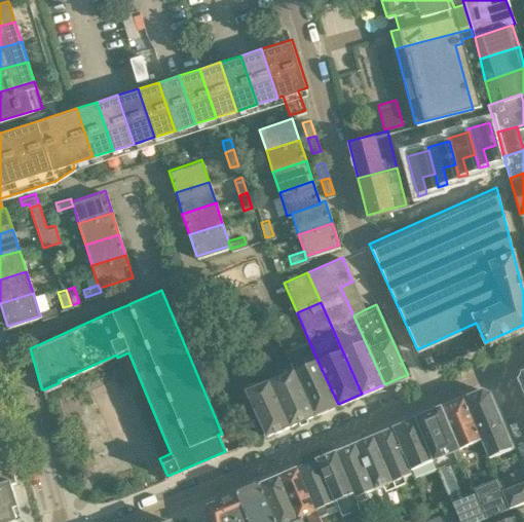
[(40,315),(40,318),(55,313),(53,305),(38,310),(40,315)]
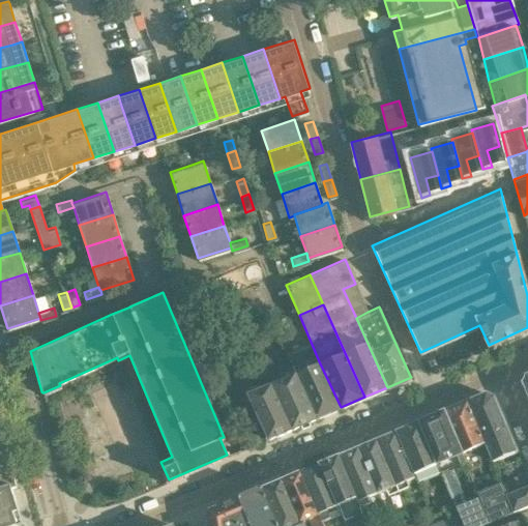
[(247,323),(248,324),(253,334),(271,326),(266,316),(247,323)]
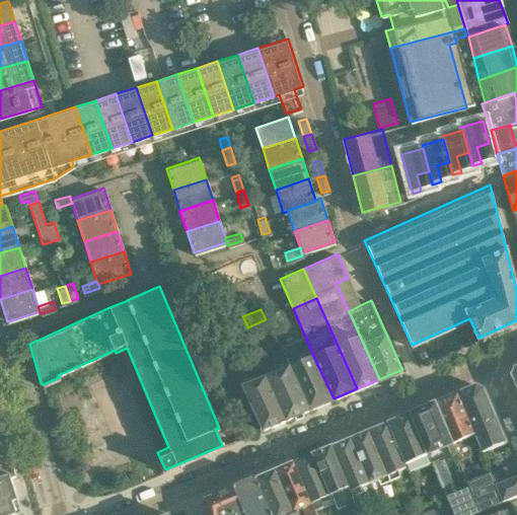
[(278,318),(274,310),(265,314),(269,323),(278,318)]
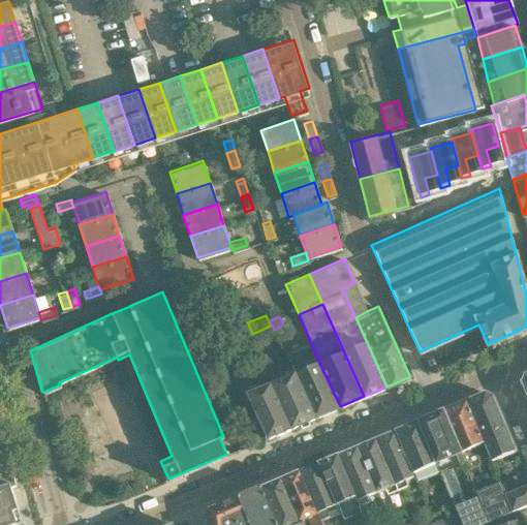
[(318,361),(295,371),(316,417),(340,406),(318,361)]
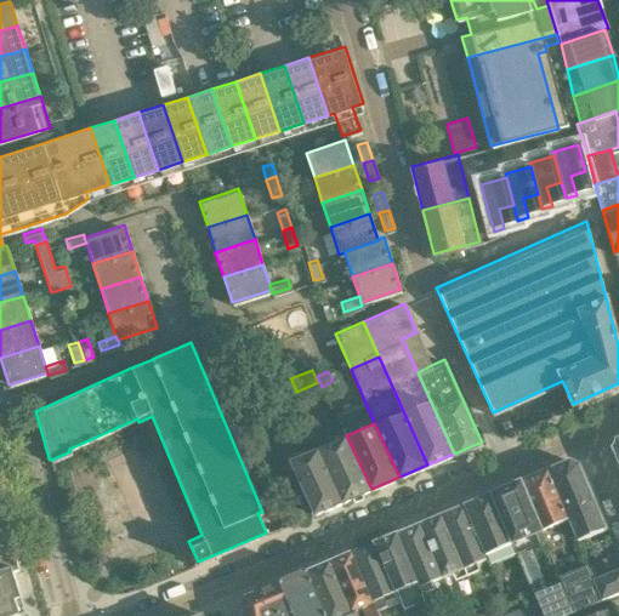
[(289,460),(313,513),(372,489),(346,435),(289,460)]
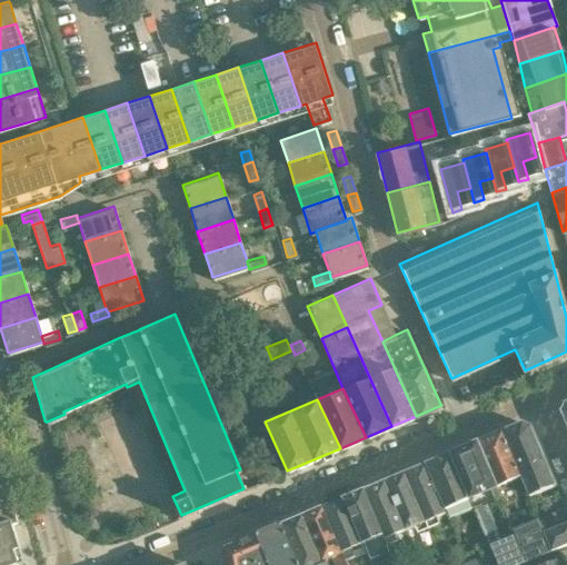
[(527,494),(554,483),(529,424),(520,420),(501,428),(519,474),(527,494)]
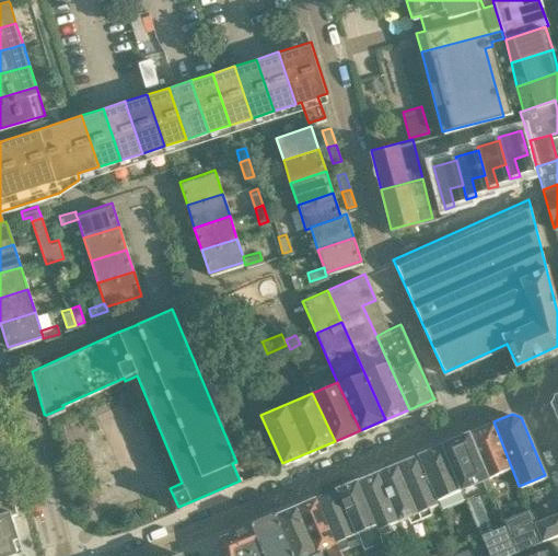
[(511,466),(493,421),(467,432),(491,486),(506,523),(516,549),(542,540),(534,521),(529,508),(514,513),(504,489),(508,488),(500,471),(511,466)]
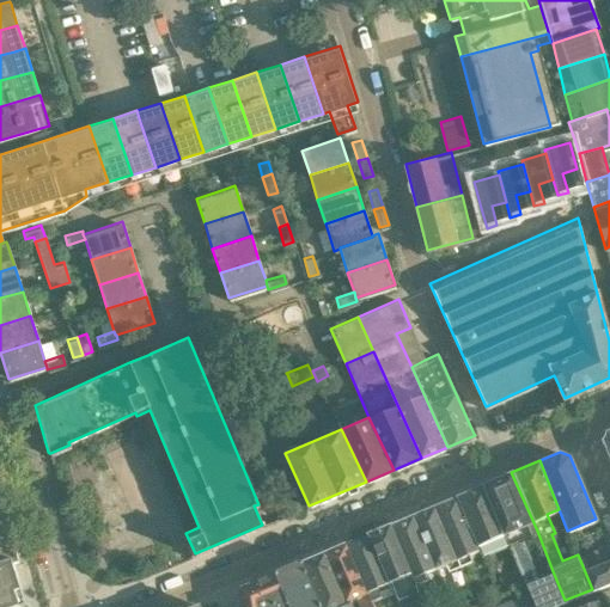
[(537,531),(511,472),(483,484),(504,533),(506,538),(529,528),(531,533),(537,531)]
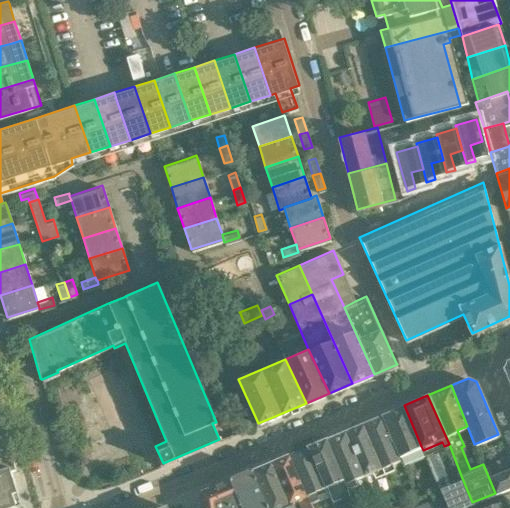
[(404,405),(381,415),(398,456),(399,455),(421,446),(404,405)]
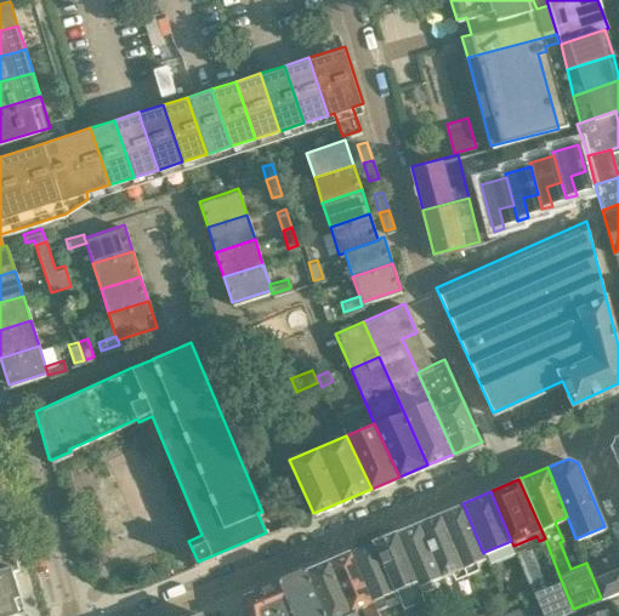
[(463,503),(439,512),(463,565),(486,555),(484,552),(483,553),(463,503)]
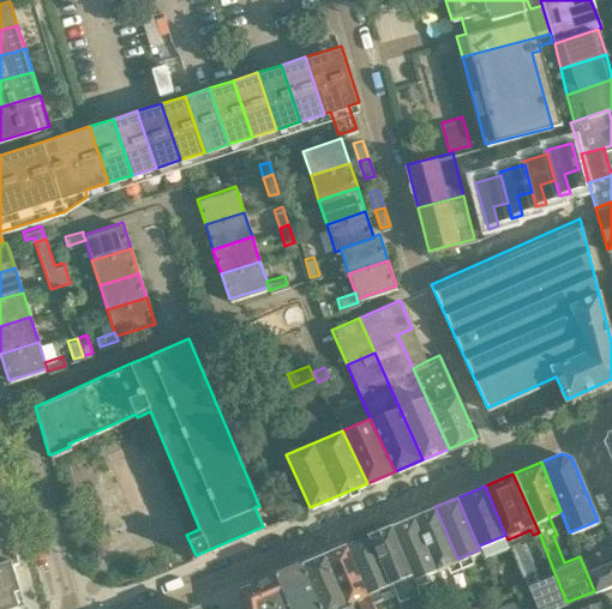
[(435,506),(413,516),(436,568),(457,559),(435,506)]
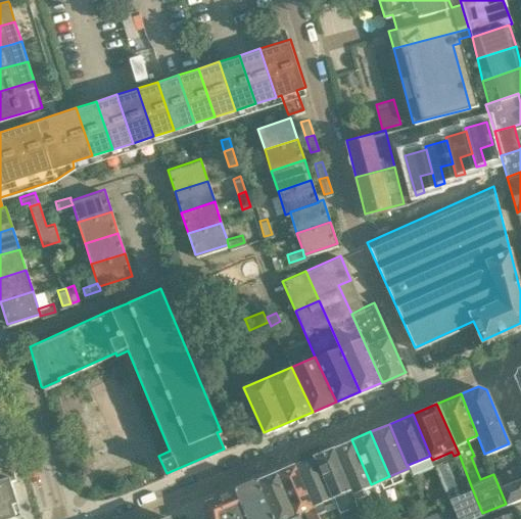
[(352,492),(371,484),(351,439),(333,447),(352,492)]
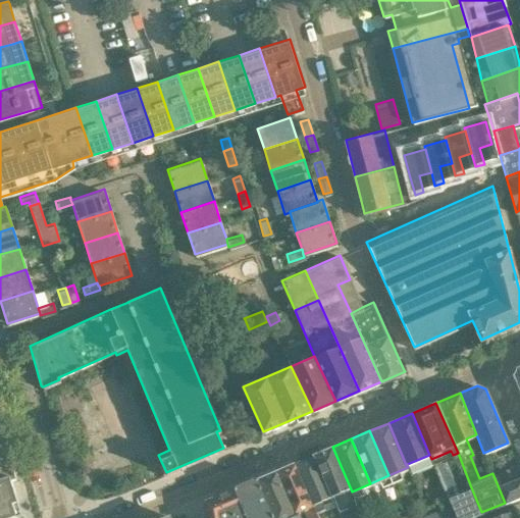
[(6,447),(0,449),(0,485),(12,482),(10,479),(15,477),(6,447)]
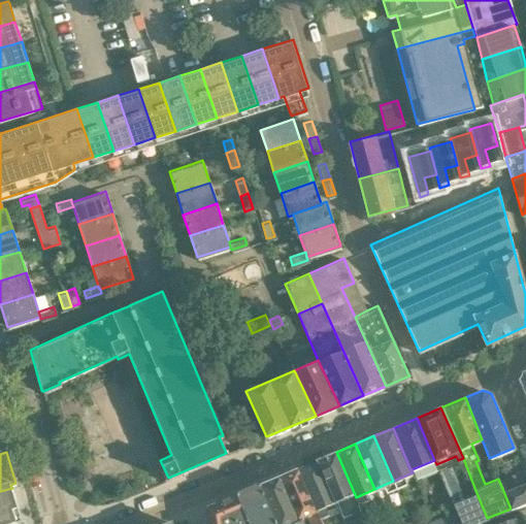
[(366,523),(356,497),(336,452),(317,459),(334,501),(338,510),(341,517),(343,523),(366,523)]
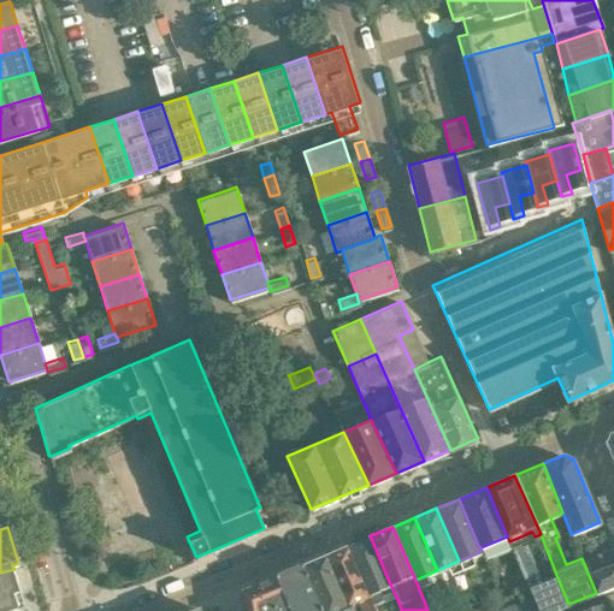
[(390,585),(370,535),(349,545),(373,603),(395,594),(390,585)]
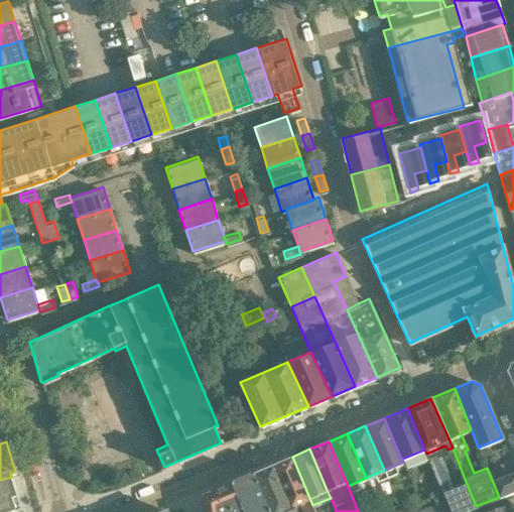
[(442,492),(448,504),(451,511),(461,511),(476,506),(466,482),(454,486),(439,454),(428,458),(442,491),(442,492)]
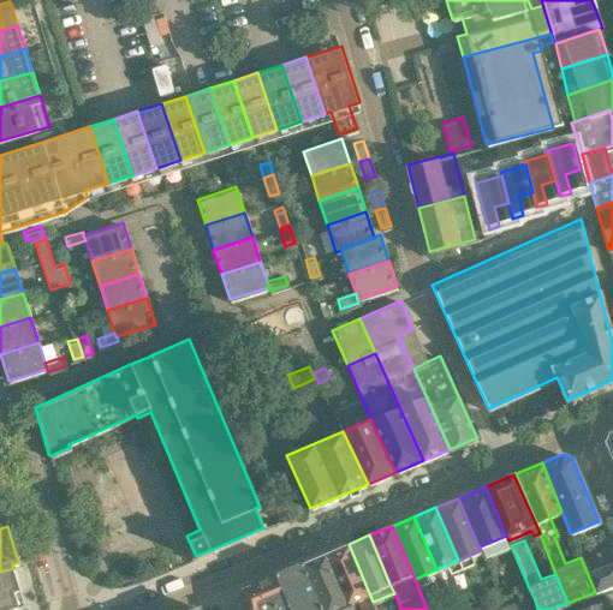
[(376,609),(373,602),(349,544),(326,554),(347,603),(351,600),(355,609),(376,609)]
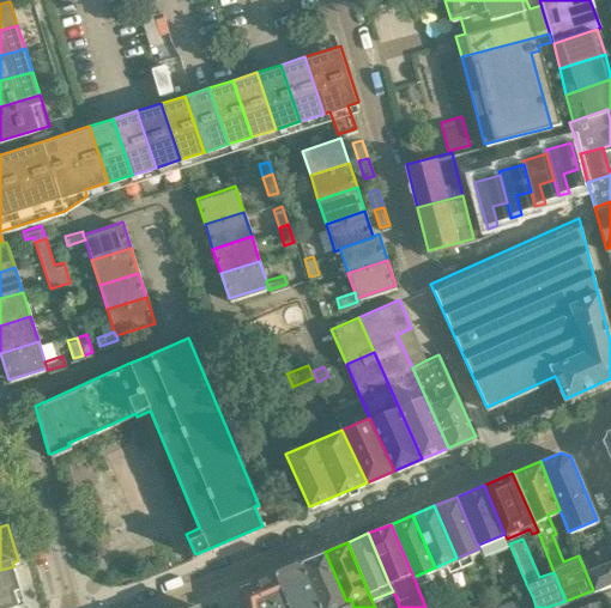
[(346,601),(325,552),(302,561),(321,607),(336,607),(338,607),(354,607),(350,599),(346,601)]
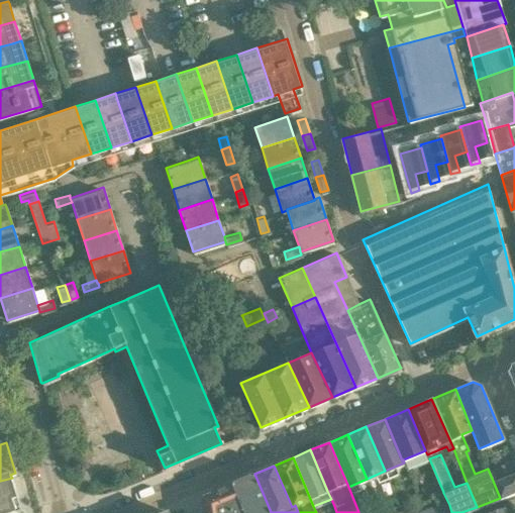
[(514,491),(514,471),(493,481),(500,498),(514,491)]
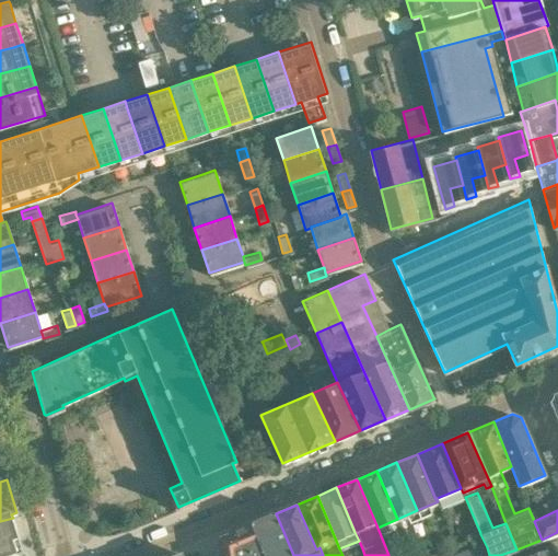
[(293,555),(276,513),(254,522),(267,555),(293,555)]
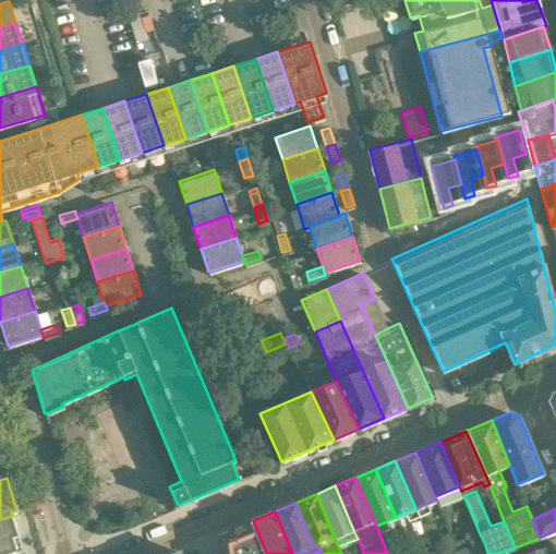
[(0,553),(5,553),(23,550),(13,516),(0,519),(0,553)]
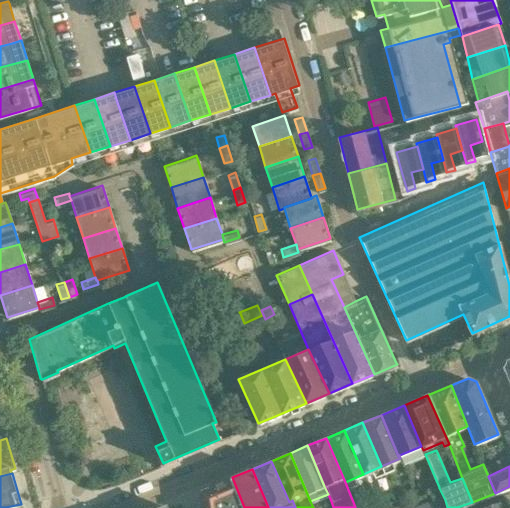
[(244,507),(232,477),(214,484),(224,507),(244,507)]
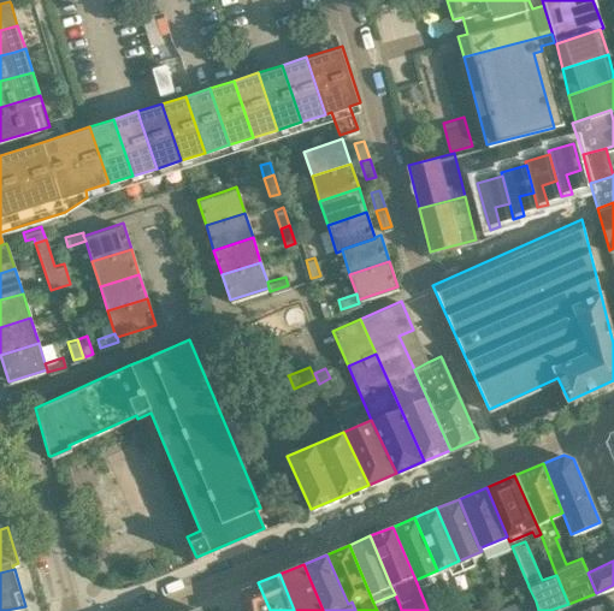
[(270,610),(258,582),(242,589),(238,598),(240,598),(241,610),(270,610)]
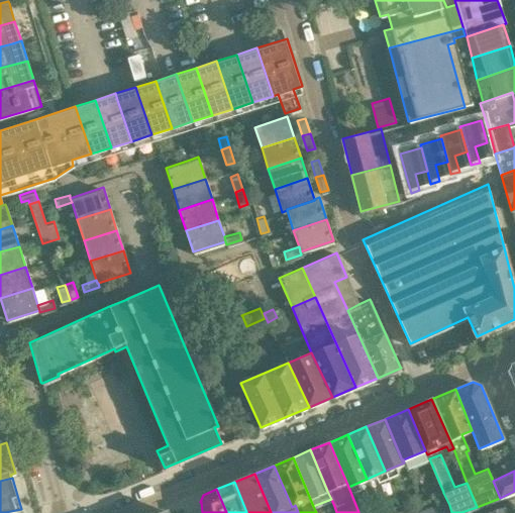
[(434,502),(437,510),(447,506),(444,498),(434,502)]
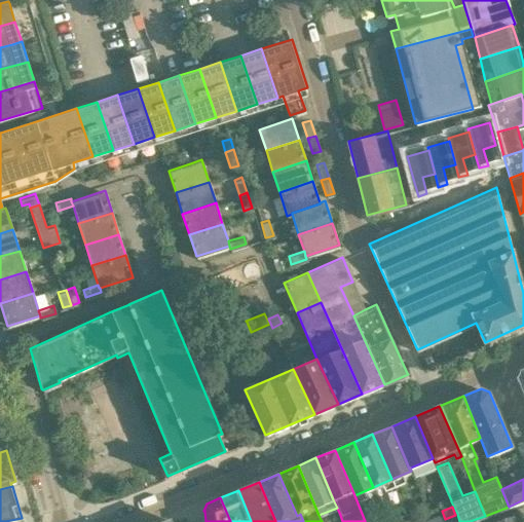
[(442,511),(433,515),(435,521),(437,521),(445,519),(442,511)]
